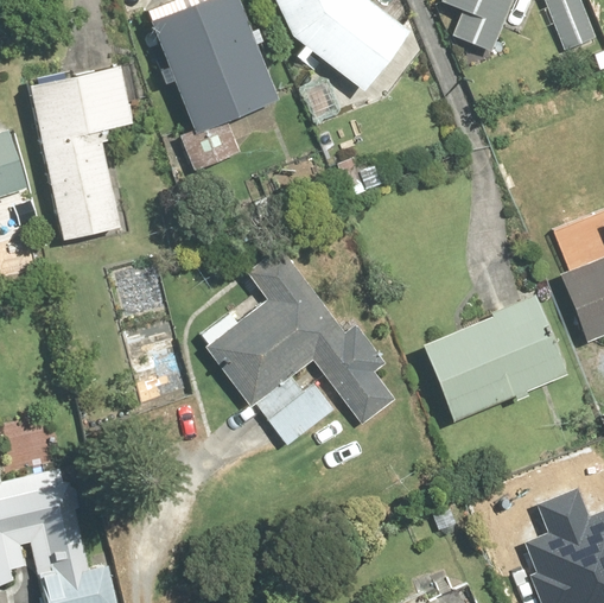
[(241,0),(177,0),(148,11),(195,129),(182,135),(197,173),(242,156),(229,120),(280,100),(241,0)]
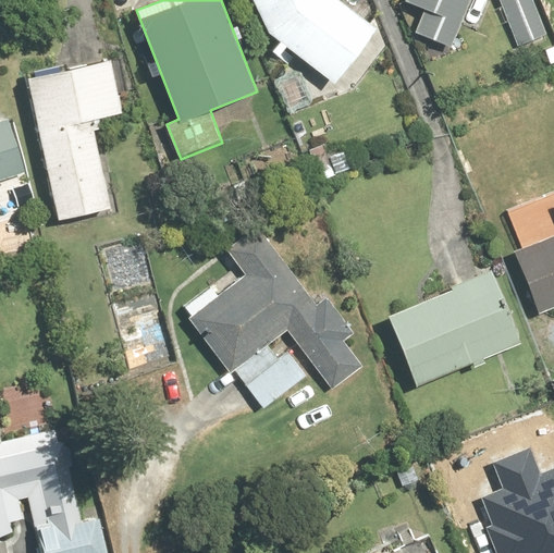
[(254,0),(269,31),(334,83),(377,29),(340,0),(254,0)]
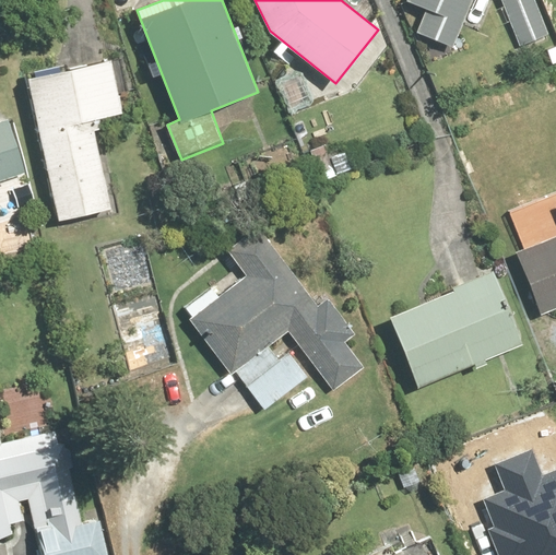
[(474,0),(407,0),(407,2),(426,10),(416,33),(456,49),(474,0)]
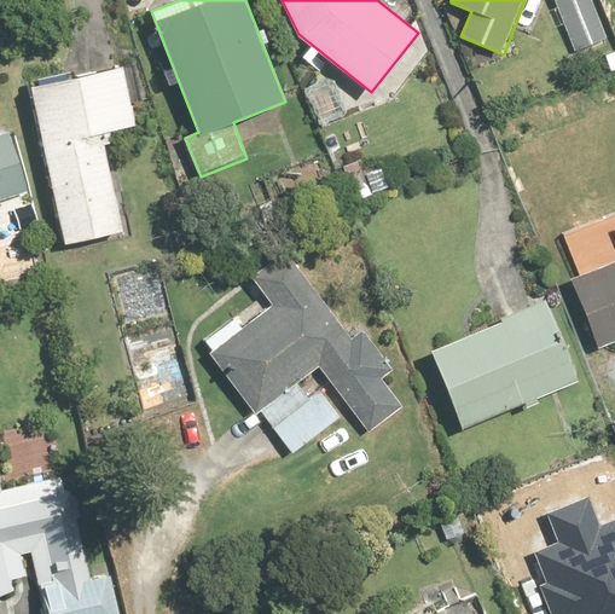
[(604,41),(587,0),(549,0),(553,11),(544,16),(551,34),(562,29),(572,54),(604,41)]
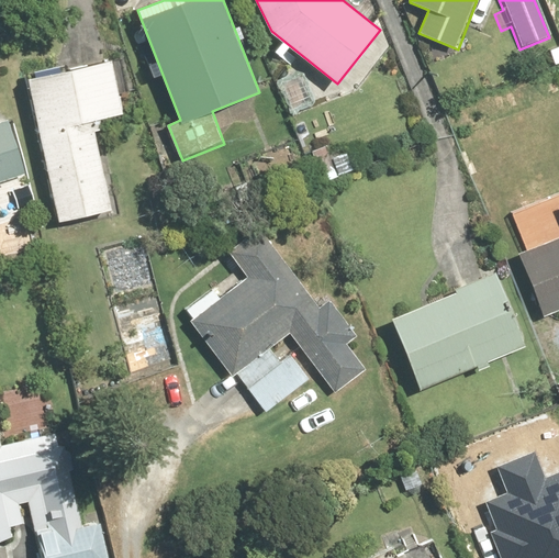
[(115,56),(26,75),(58,222),(113,210),(96,130),(130,123),(115,56)]
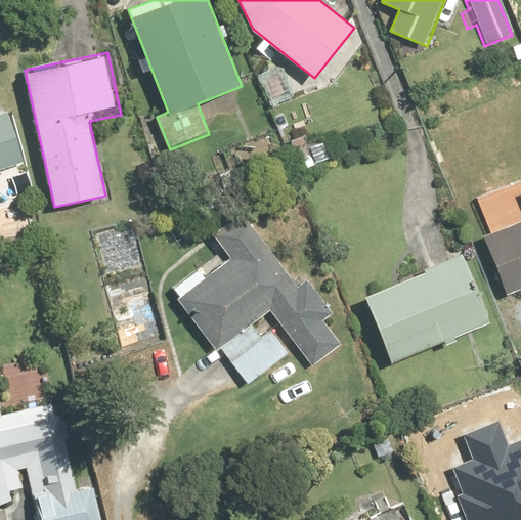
[(0,172),(25,165),(7,113),(0,114),(0,172)]
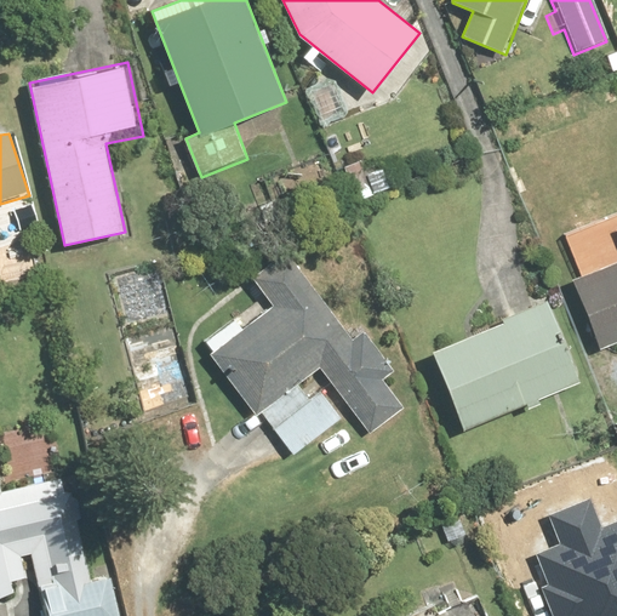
[(273,307),(210,354),(258,417),(262,414),(296,457),(344,421),(324,392),(312,400),(301,385),(323,369),(375,437),(407,411),(384,381),(394,372),(363,331),(353,338),(287,254),(253,280),(273,307)]
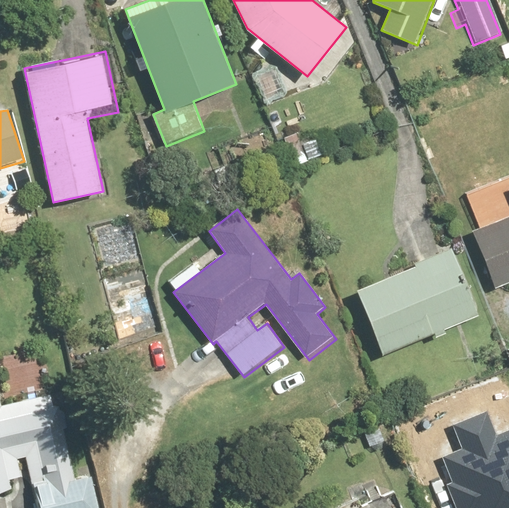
[(508,214),(471,230),(495,290),(508,284),(508,214)]
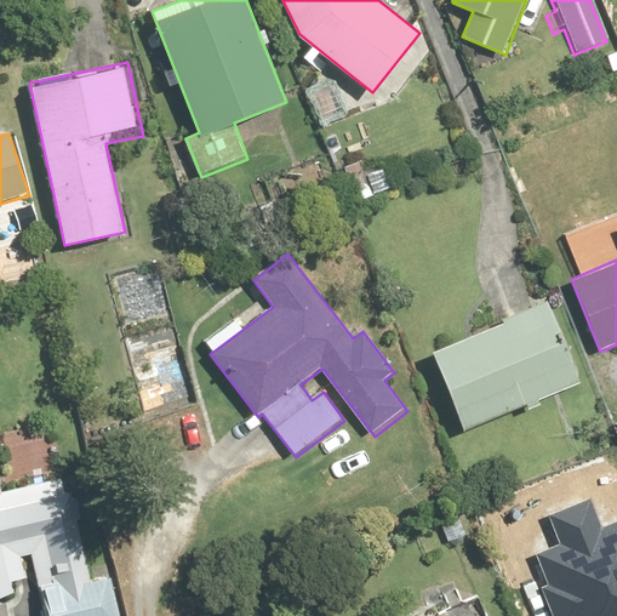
[(549,304),(432,349),(462,428),(580,382),(549,304)]
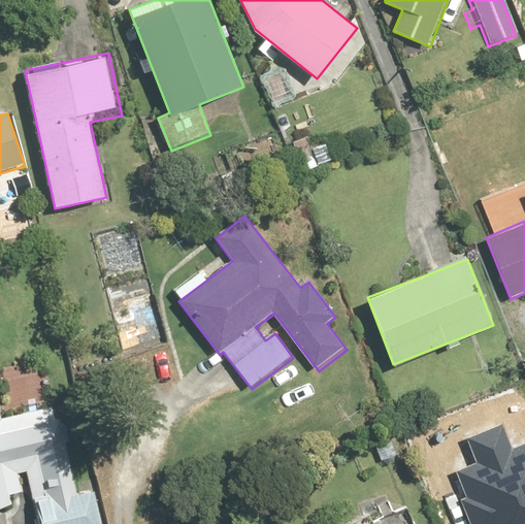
[(0,410),(0,510),(13,506),(11,498),(23,495),(18,476),(28,472),(39,523),(104,523),(96,489),(83,492),(64,414),(4,427),(0,410)]
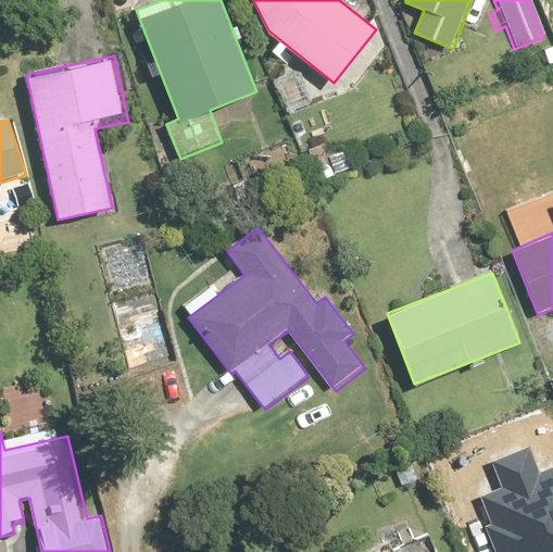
[(552,474),(542,478),(531,450),(491,466),(501,490),(480,499),(492,526),(487,528),(495,551),(552,551),(552,474)]
